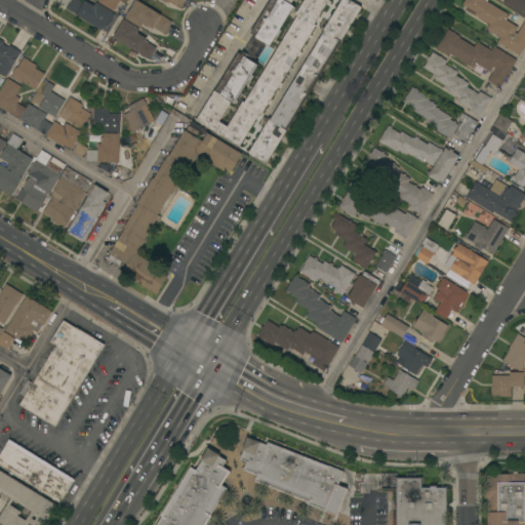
[(70,0),(79,0),(84,3),(85,1),(94,6),(97,2),(113,12),(113,13),(118,16),(108,33),(102,29),(101,30),(66,8),(70,0)]
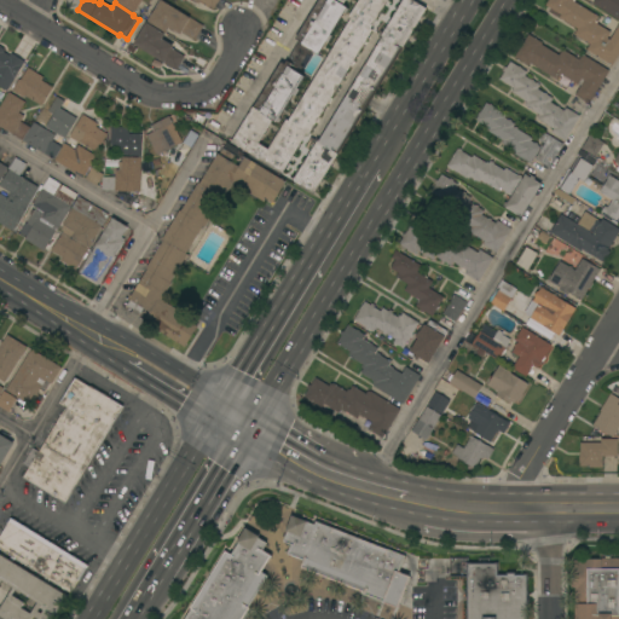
[(142,0),(134,13),(116,1),(116,0),(142,0)]
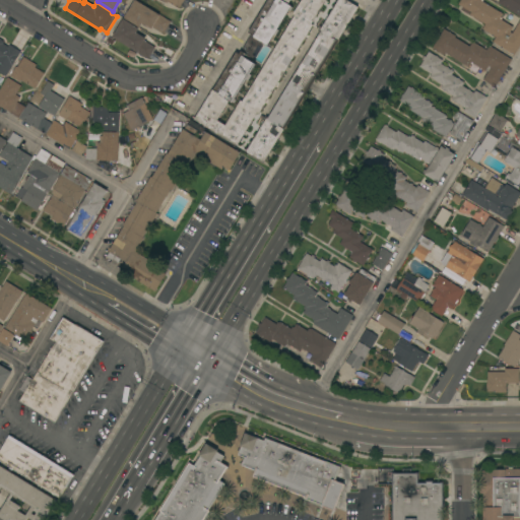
[(136,0),(171,21),(164,34),(152,26),(151,28),(142,22),(139,27),(124,18),(134,0),(136,0)]
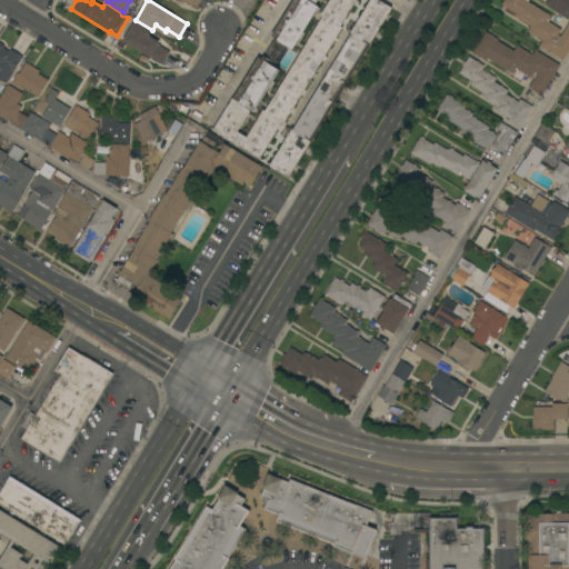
[(173,0),(193,10),(199,0),(173,0)]
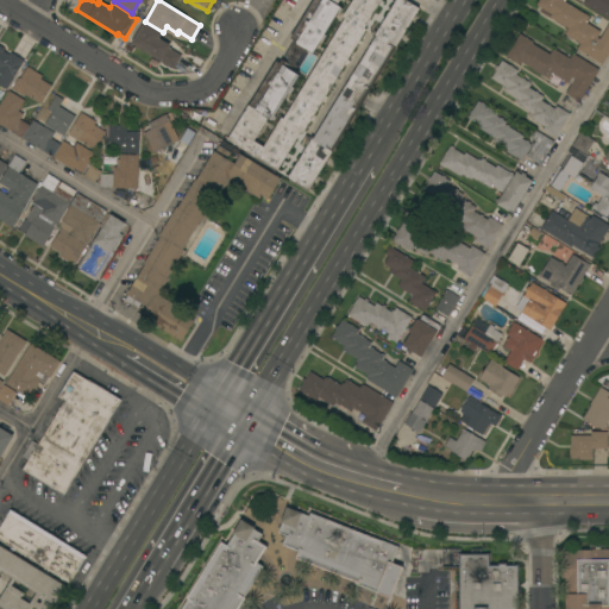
[(381,0),(365,27),(368,29),(303,133),(302,132),(278,170),(227,139),(250,105),(277,61),(281,63),(282,60),(289,64),(292,61),(284,57),(295,39),(290,38),(313,0),(381,0)]
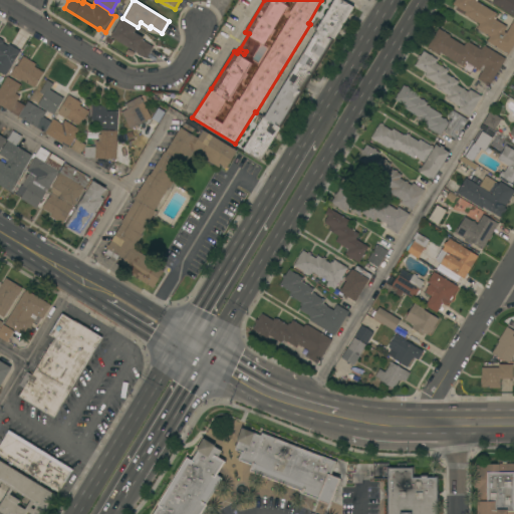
[(262,161),(243,150),(263,116),(265,117),(318,30),(317,29),(333,0),(342,0),(354,7),(262,161)]
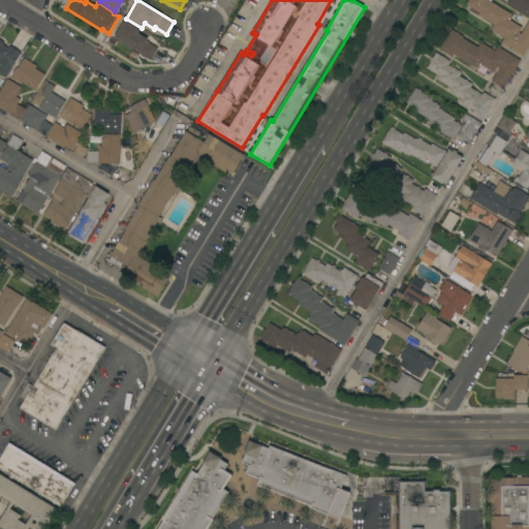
[(528,45),(523,56),(501,42),(504,37),(491,29),(494,25),(477,14),(478,12),(466,4),(468,0),(490,0),(511,13),(508,19),(522,27),(519,32),(521,33),(528,22),(528,45)]
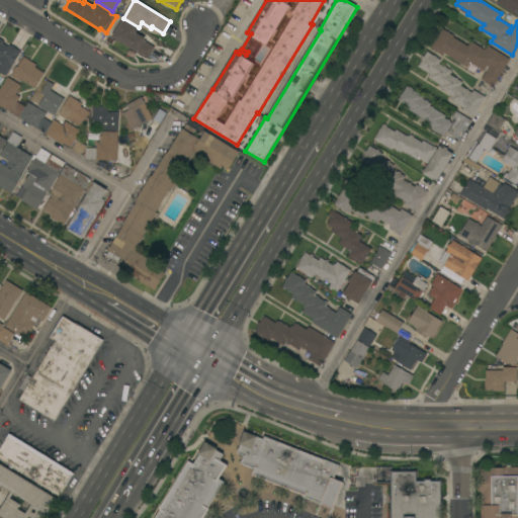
[(517,15),(496,2),(497,0),(517,0),(517,15)]
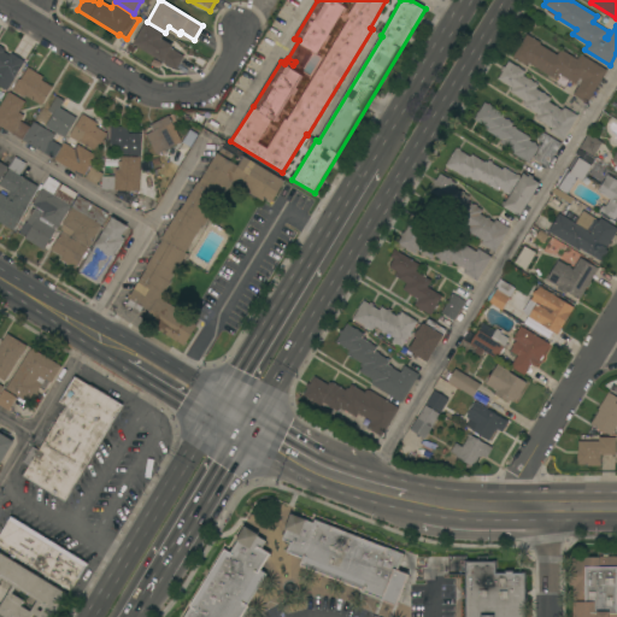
[(146,22),(165,34),(162,39),(172,46),(171,48),(183,56),(175,70),(133,43),(146,22)]
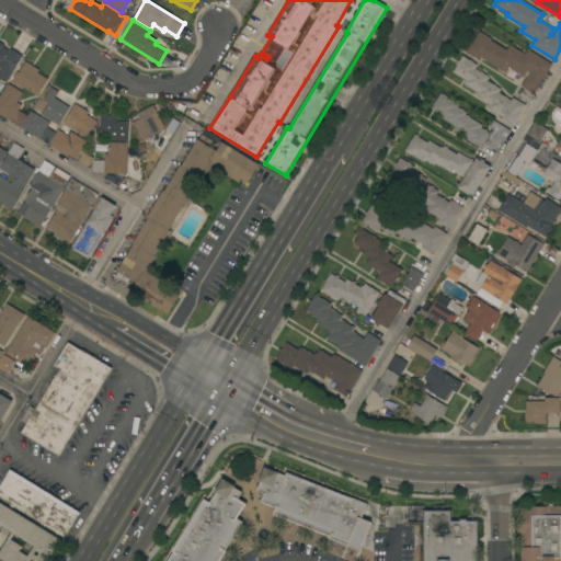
[(534,93),(522,86),(526,78),(524,76),(524,77),(508,67),(505,72),(480,57),(479,59),(466,52),(479,31),(492,38),(491,39),(506,50),(510,45),(525,54),(528,49),(552,65),(534,93)]
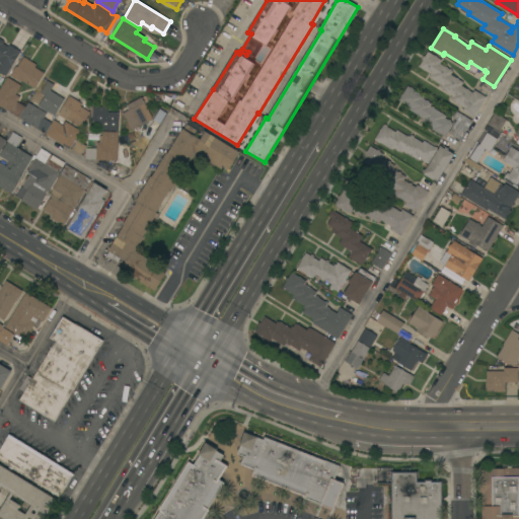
[(0,38),(3,41),(3,43),(3,44),(8,47),(9,45),(20,52),(6,76),(0,72),(0,38)]
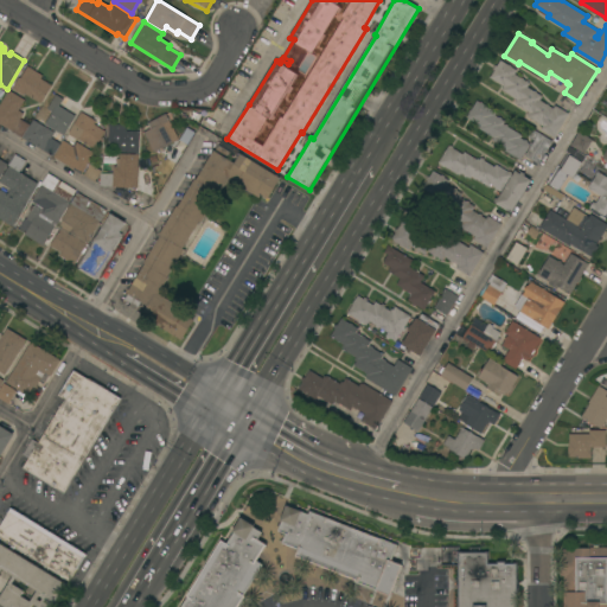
[(555,138),(541,129),(543,126),(528,117),(528,116),(526,115),(529,112),(515,103),(516,103),(513,102),(516,98),(502,90),(503,90),(502,89),(503,87),(490,78),(494,70),(492,69),(496,65),(497,65),(500,59),(517,70),(515,75),(529,83),(526,87),(542,96),(540,100),(554,108),(555,106),(569,114),(555,138)]
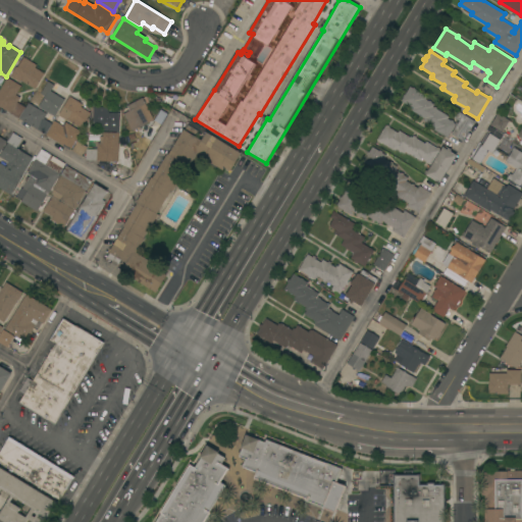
[(21,81),(20,82),(10,75),(16,66),(17,67),(23,57),(37,65),(35,67),(45,73),(35,90),(21,81)]
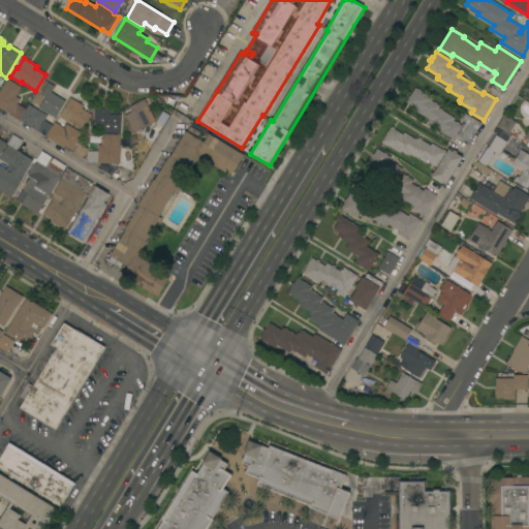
[(22,87),(17,96),(21,99),(18,104),(26,109),(19,120),(0,107),(0,90),(7,79),(22,87)]
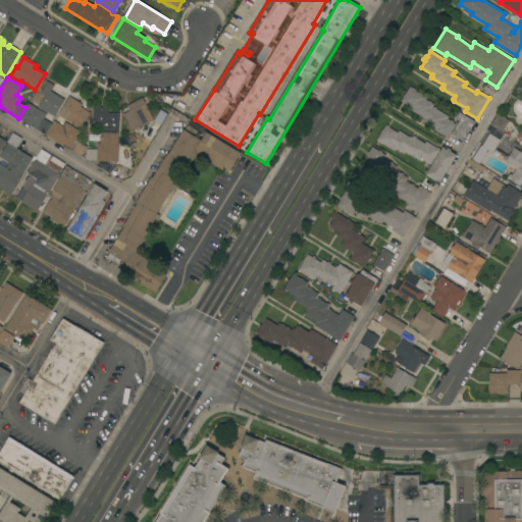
[(45,97),(41,94),(48,82),(54,86),(50,91),(65,100),(54,117),(39,107),(45,97)]
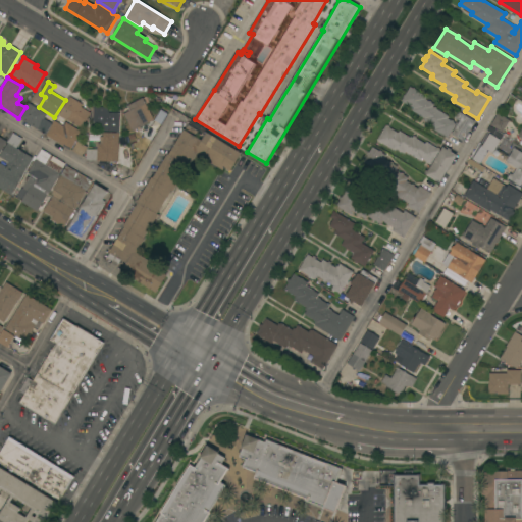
[(434,131),(435,127),(423,120),(424,118),(412,111),(413,108),(402,101),(410,87),(412,88),(413,88),(415,89),(415,90),(426,96),(425,99),(428,101),(429,100),(431,102),(434,104),(432,107),(434,107),(434,106),(437,108),(436,109),(449,116),(447,118),(451,120),(451,119),(454,121),(454,122),(456,123),(448,138),(434,131)]
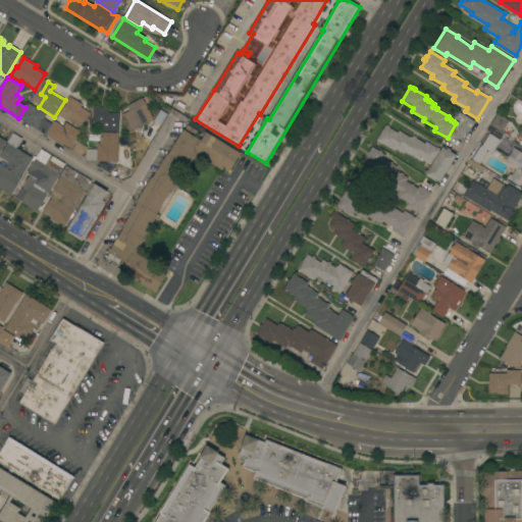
[(69,96),(83,104),(81,107),(91,113),(82,128),(66,119),(66,120),(58,115),(69,96)]
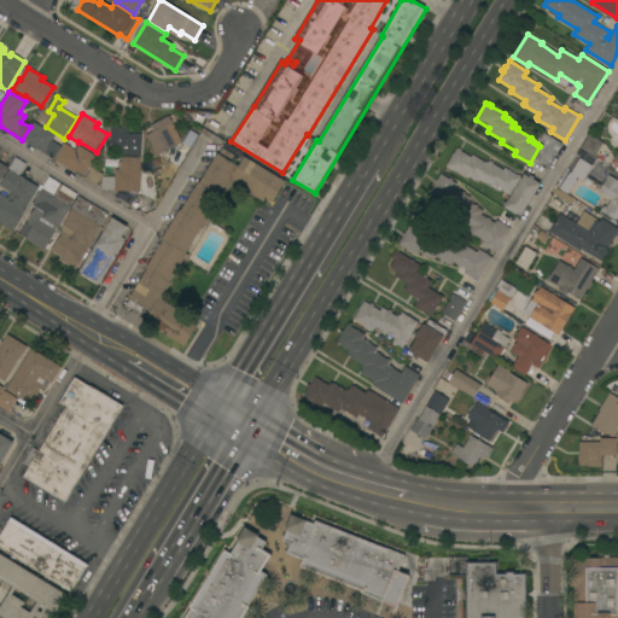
[(157,155),(146,135),(153,130),(150,126),(168,116),(182,141),(157,155)]
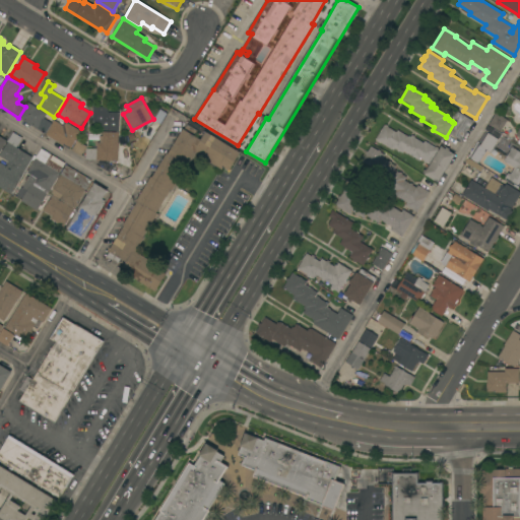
[(47,114),(44,119),(52,123),(45,134),(19,118),(28,103),(47,114)]
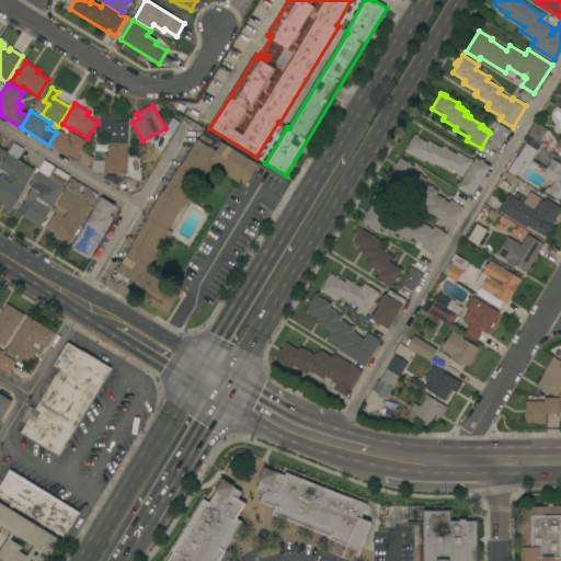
[(116,117),(116,121),(129,122),(128,141),(109,140),(110,134),(101,134),(101,129),(100,129),(101,117),(116,117)]
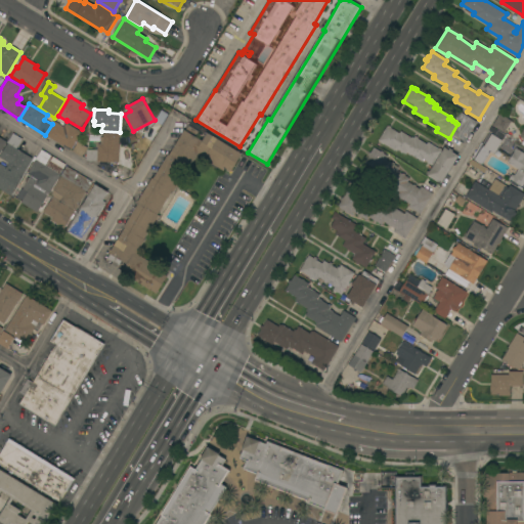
[(452,134),(461,122),(456,119),(461,112),(477,122),(465,141),(452,134)]
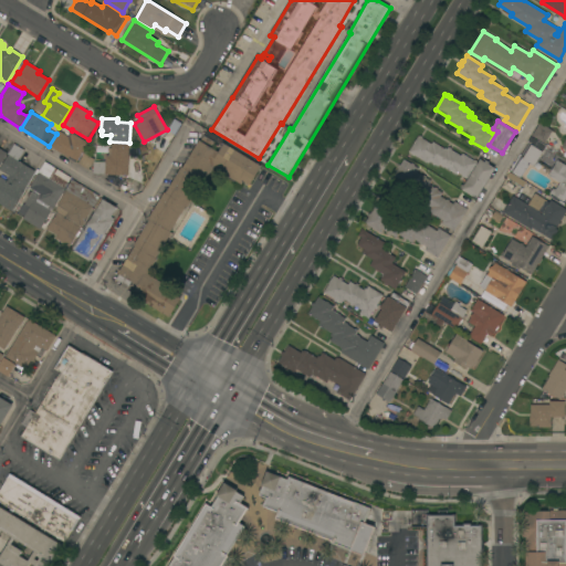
[(545,144),(532,135),(540,123),(553,130),(545,144)]
